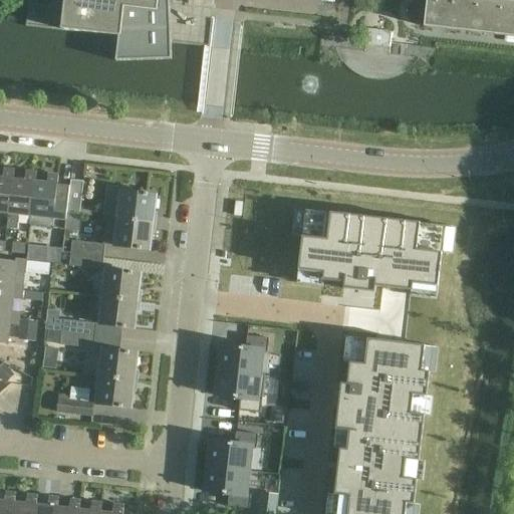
[(64,0),(61,30),(119,36),(116,62),(172,60),(171,43),(169,0),(64,0)]
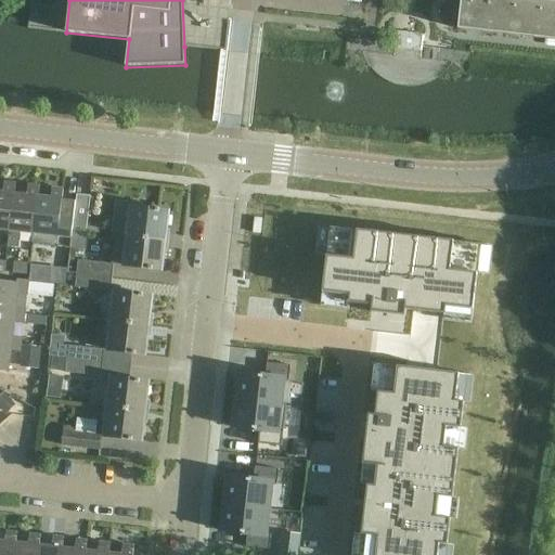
[(554,0),(475,0),(475,1),(468,0),(461,0),(457,29),(554,40),(554,0)]
